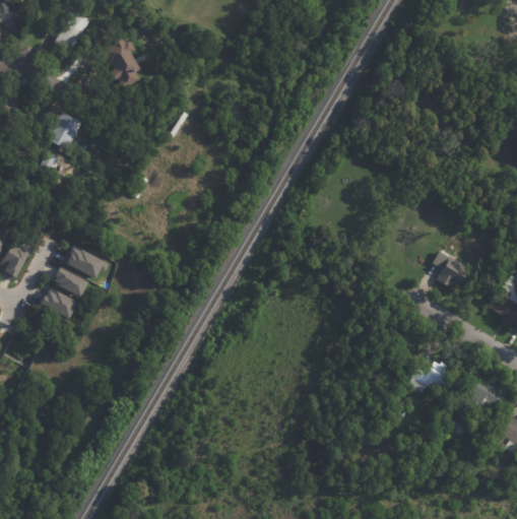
[(11,0),(23,8),(26,10),(15,27),(0,17),(0,4),(2,0),(11,0)]
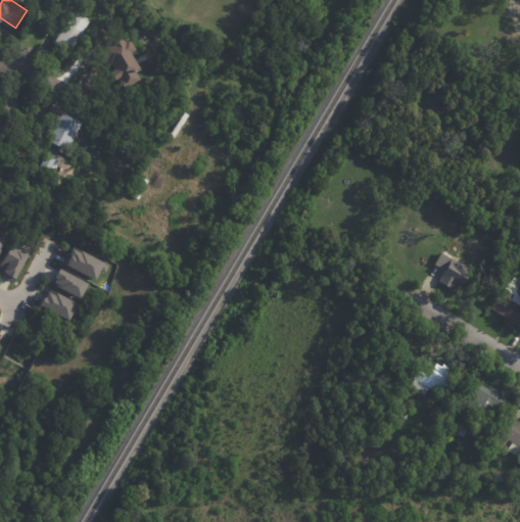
[(78,10),(93,19),(72,53),(56,43),(77,10),(78,10)]
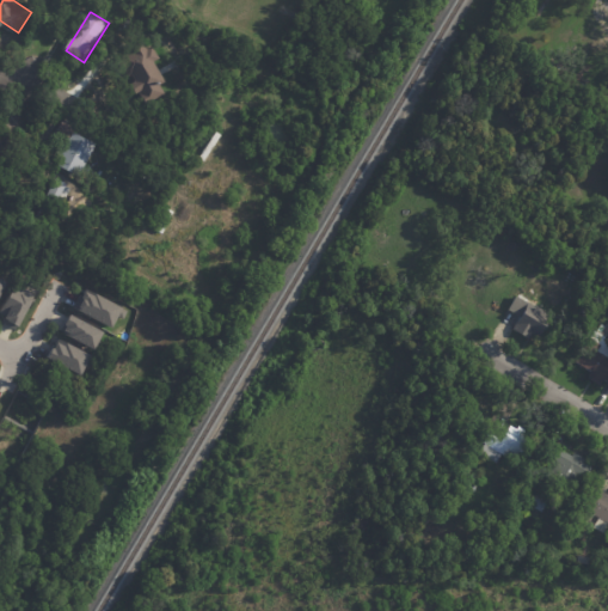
[(169,30),(194,44),(191,49),(166,35),(169,30)]
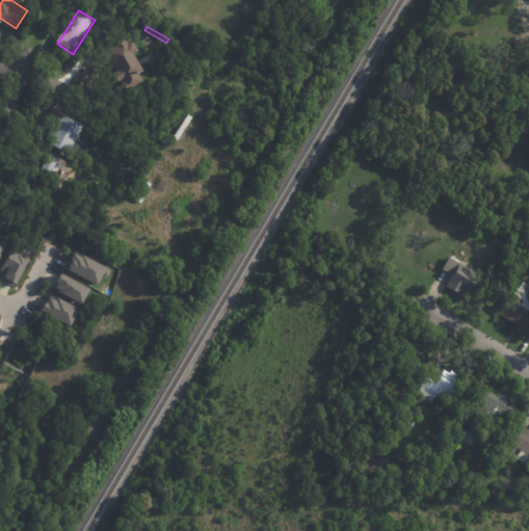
[(134,52),(139,50),(134,38),(128,41),(125,35),(103,45),(124,89),(147,79),(134,52)]
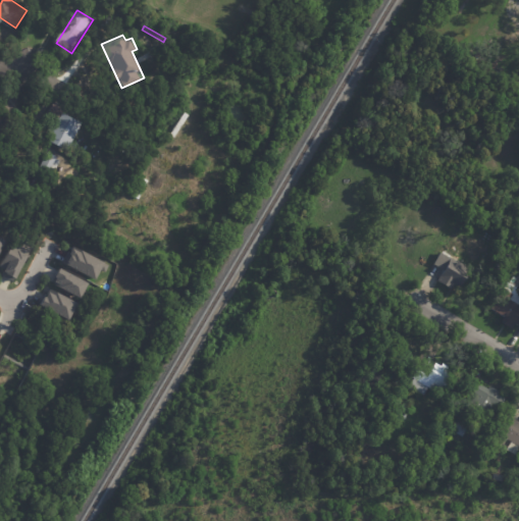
[(160,79),(152,91),(143,84),(151,72),(160,79)]
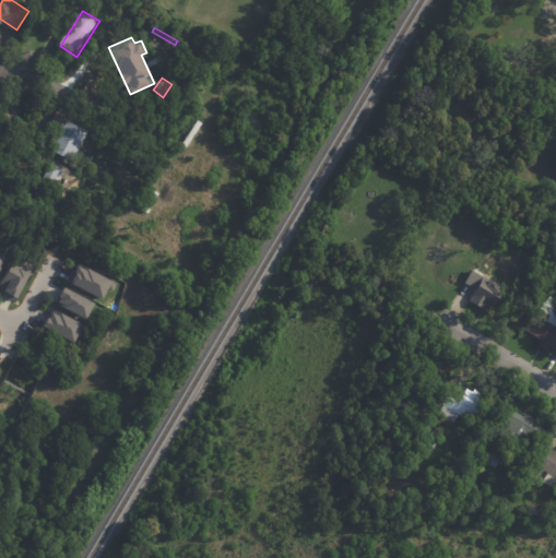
[(71,115),(73,116),(64,128),(54,119),(61,108),(71,115)]
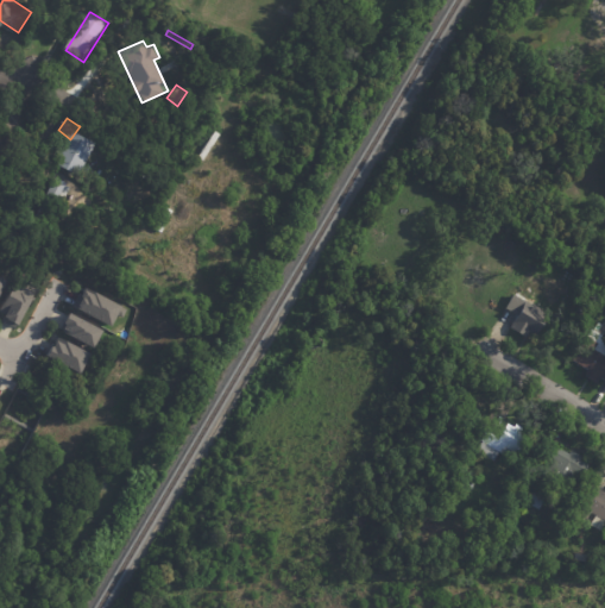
[(8,130),(21,137),(2,169),(0,167),(0,133),(1,135),(6,127),(8,130)]
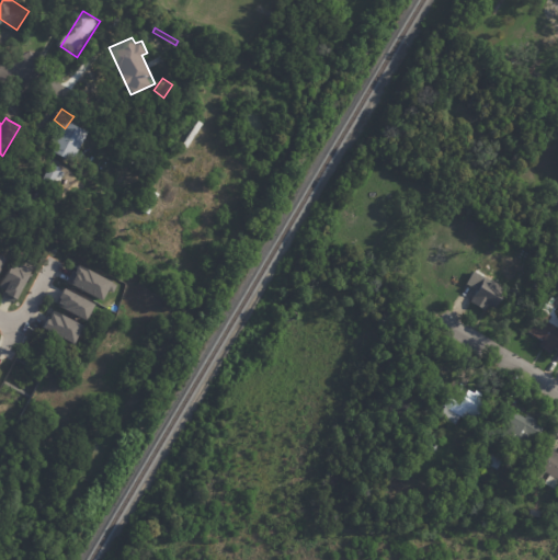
[(70,122),(89,130),(73,160),(57,151),(60,146),(55,144),(60,132),(65,133),(70,122)]
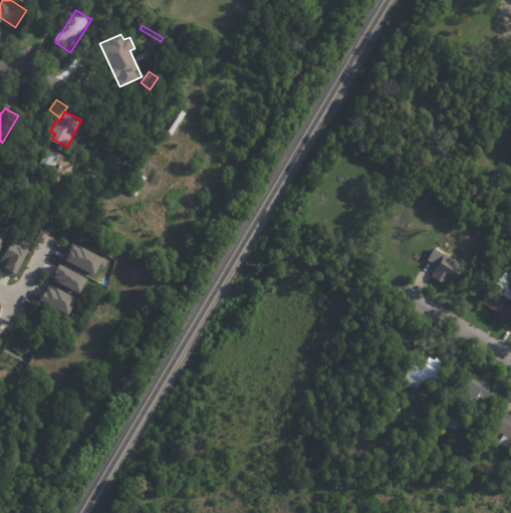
[(34,182),(51,149),(60,154),(59,155),(63,158),(58,168),(53,165),(42,187),(34,182)]
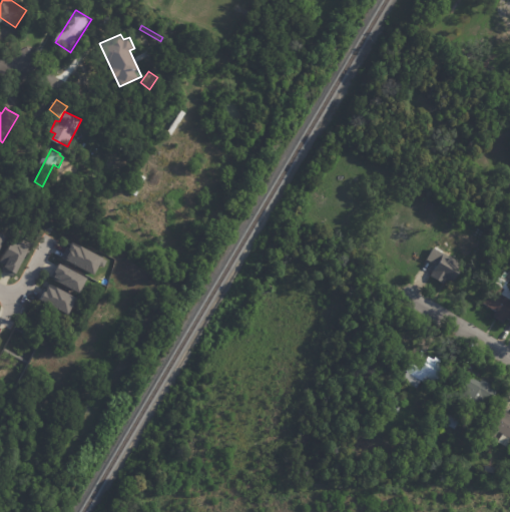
[(47,186),(52,188),(47,199),(42,197),(47,186)]
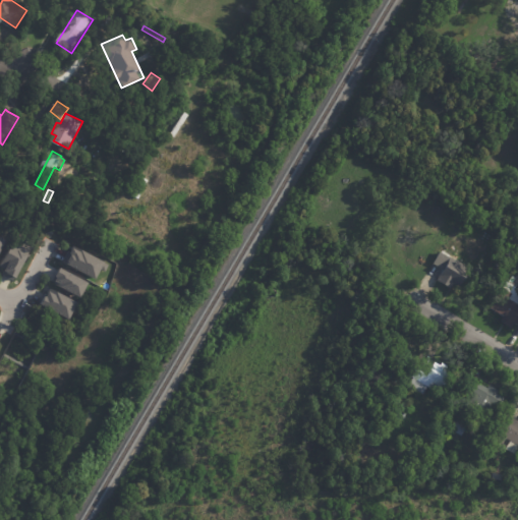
[(0,272),(14,280),(32,246),(15,238),(0,267),(0,272)]
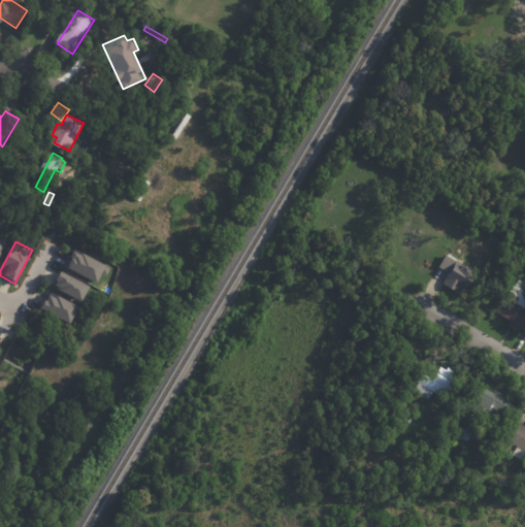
[(106,274),(110,267),(73,248),(64,265),(96,282),(101,272),(106,274)]
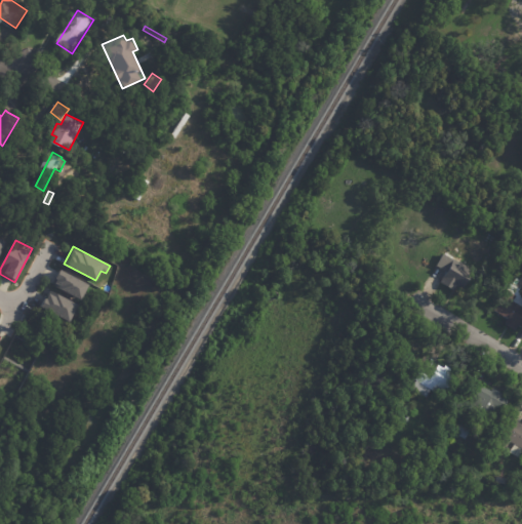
[(460,286),(458,285),(456,290),(440,281),(446,269),(437,264),(442,254),(473,271),(464,288),(460,286)]
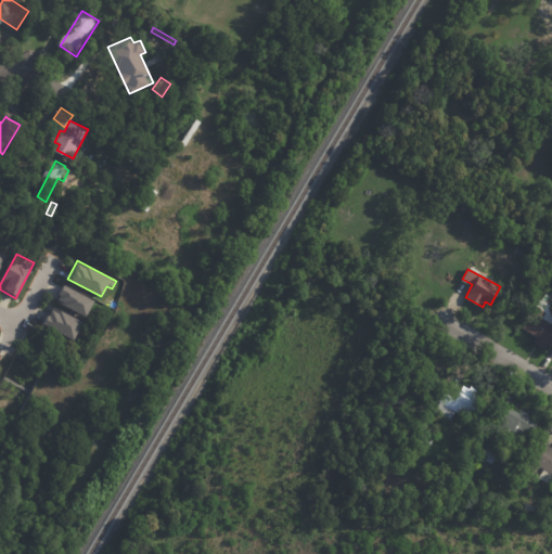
[(59,284),(54,293),(58,294),(53,300),(82,316),(90,300),(59,284)]
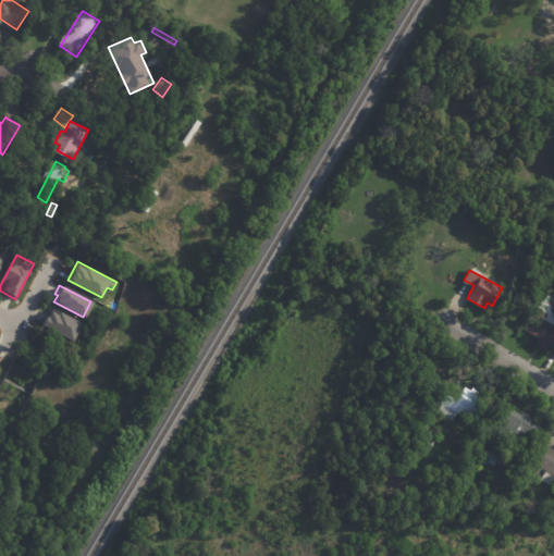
[(79,322),(50,307),(46,316),(45,316),(39,324),(71,341),(79,322)]
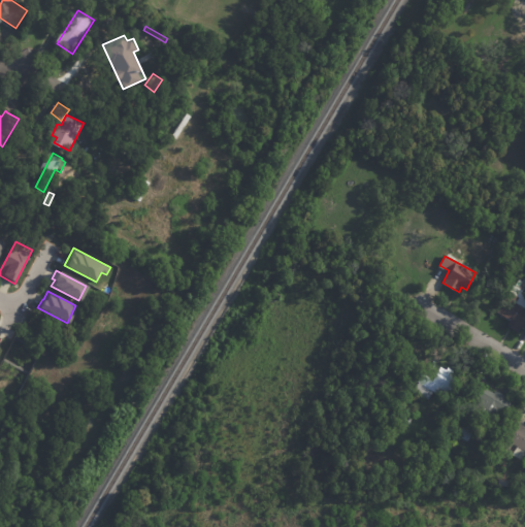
[(509,292),(519,297),(516,302),(524,307),(524,327),(523,326),(520,331),(509,325),(511,320),(496,311),(507,291),(509,292)]
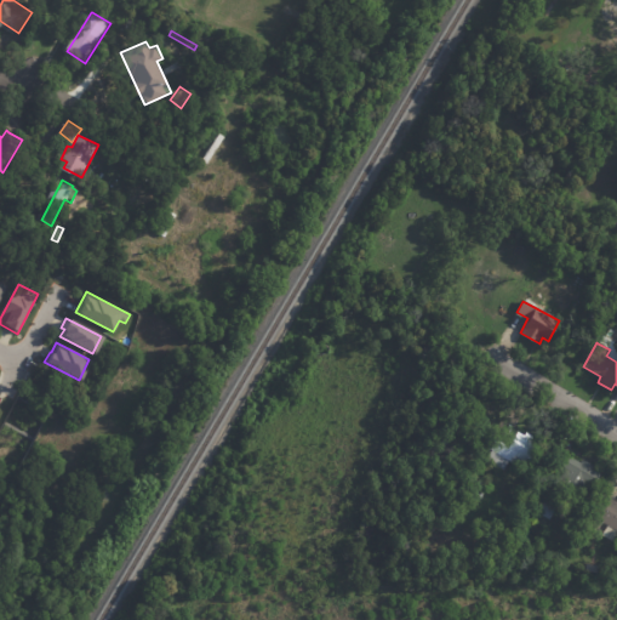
[(537,442),(531,450),(535,453),(526,468),(512,459),(506,468),(489,459),(493,449),(489,447),(495,437),(509,447),(519,431),(537,442)]
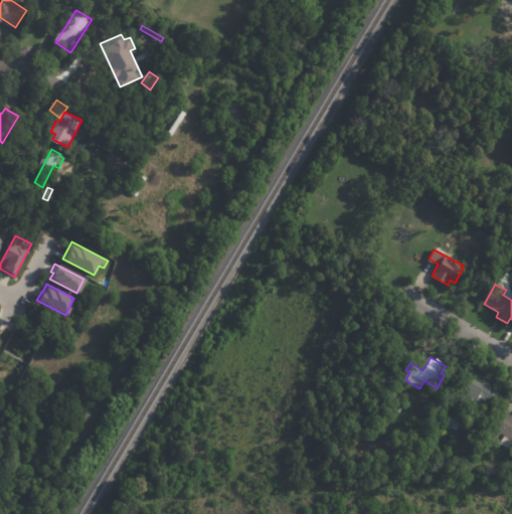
[(471,377),(482,382),(483,381),(493,385),(491,388),(499,392),(495,400),(497,401),(491,412),(480,407),(475,415),(457,406),(463,395),(465,397),(470,388),(466,386),(471,376),(471,377)]
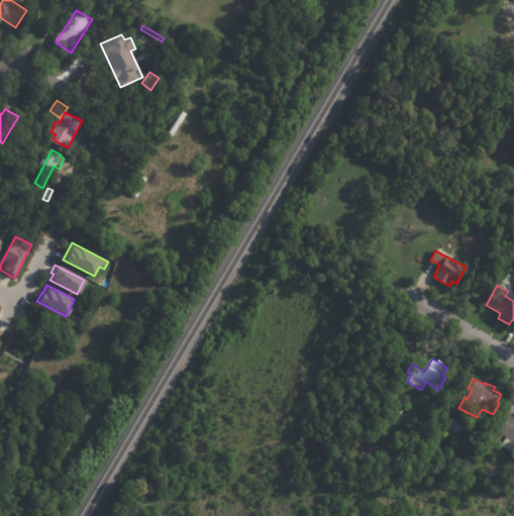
[(402,398),(408,401),(404,408),(399,405),(402,398)]
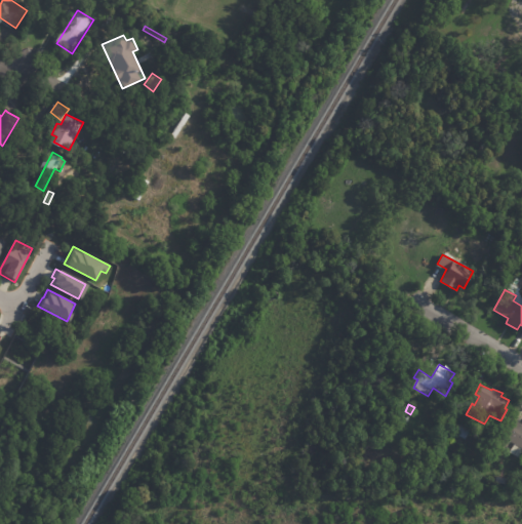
[(403,413),(409,417),(407,421),(400,417),(403,413)]
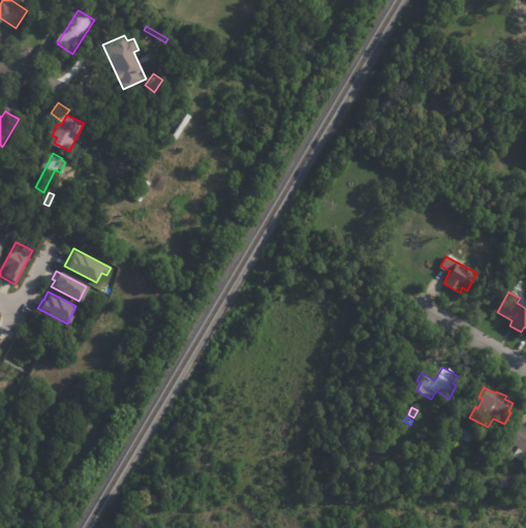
[(518,422),(525,426),(525,449),(514,442),(509,449),(498,442),(513,417),(518,422)]
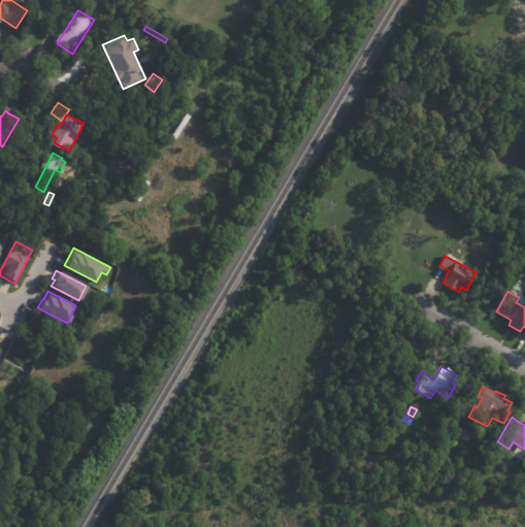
[(455,480),(445,480),(446,471),(455,471),(455,480)]
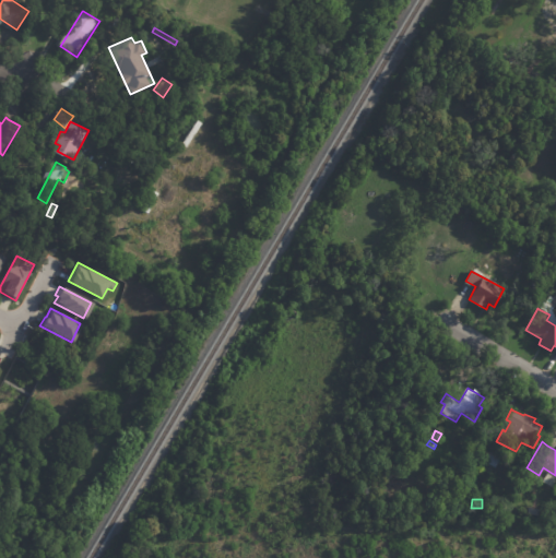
[(528,507),(541,510),(540,517),(525,513),(528,507)]
